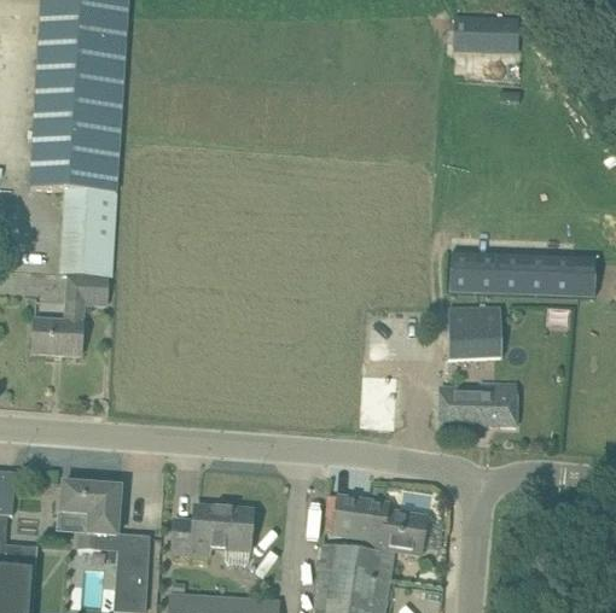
[(117,190),(128,0),(42,0),(30,185),(68,187),(117,190)]
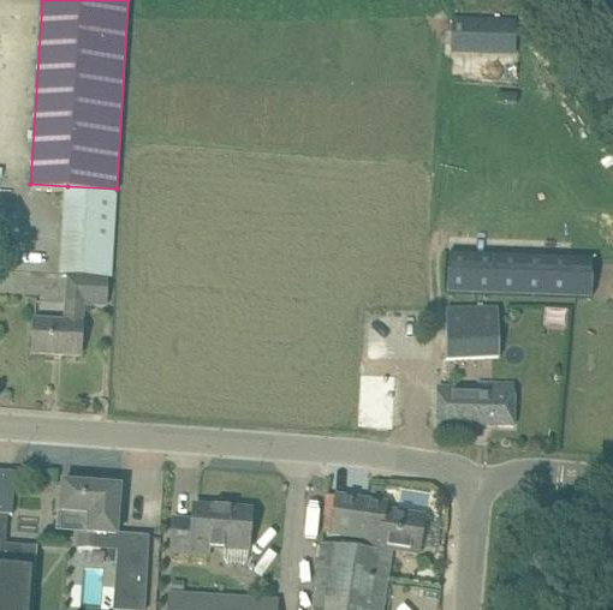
[(519,49),(521,15),(457,13),(456,48),(519,49)]
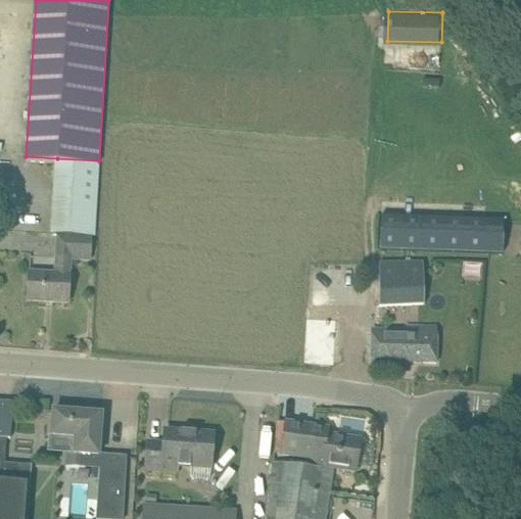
[(99,160),(57,158),(53,231),(59,231),(93,233),(95,233),(99,160)]
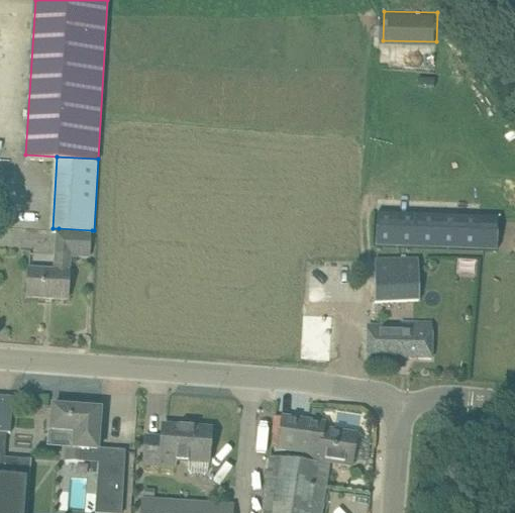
[(476,214),(476,247),(495,248),(498,248),(498,215),(476,214)]
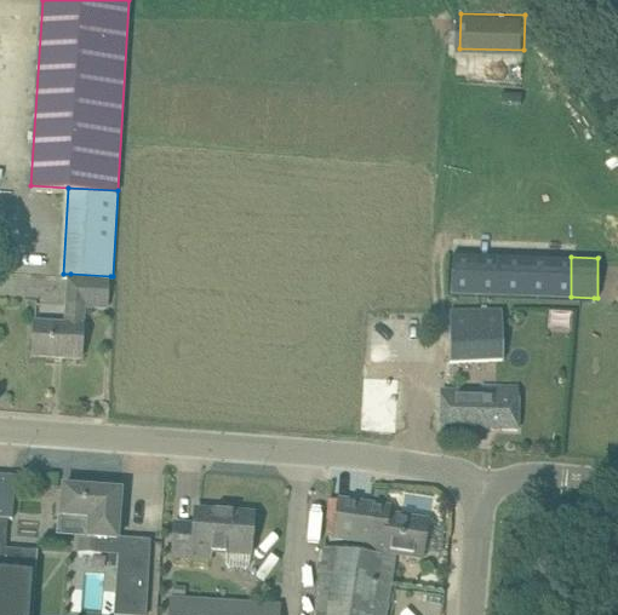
[(110,276),(70,274),(68,322),(36,320),(34,352),(83,355),(85,303),(108,304),(110,276)]
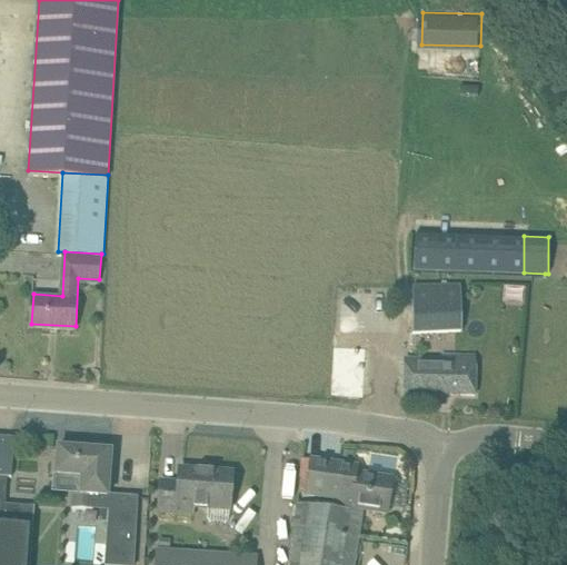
[(465,330),(463,281),(415,283),(417,333),(465,330)]
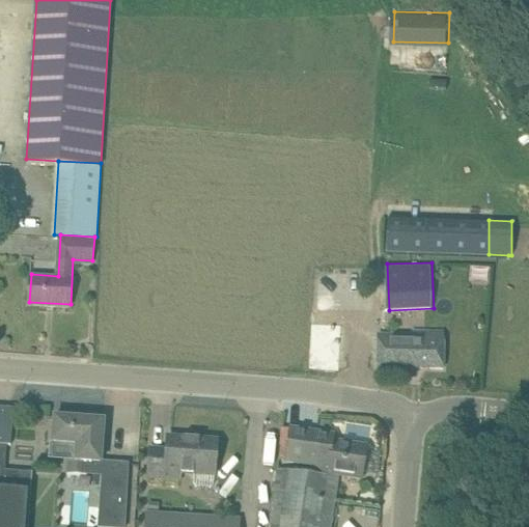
[(444,364),(445,343),(445,329),(414,329),(414,333),(379,332),(379,368),(415,369),(415,363),(444,364)]
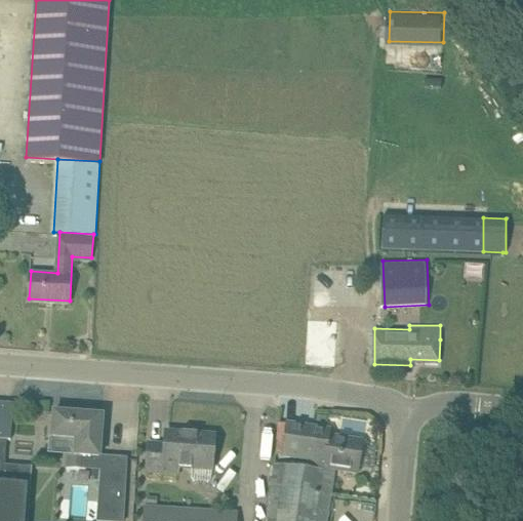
[(0,471),(33,474),(33,465),(5,463),(7,437),(12,437),(14,400),(0,399),(0,471)]
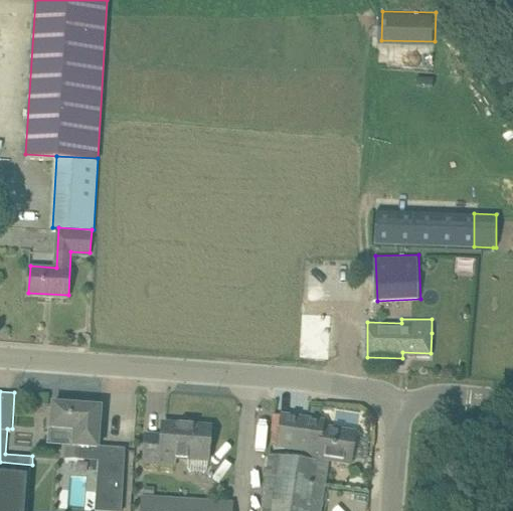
[(53,402),(51,427),(75,429),(74,443),(67,443),(66,456),(86,457),(99,458),(96,509),(122,510),(127,447),(99,445),(102,405),(53,402)]
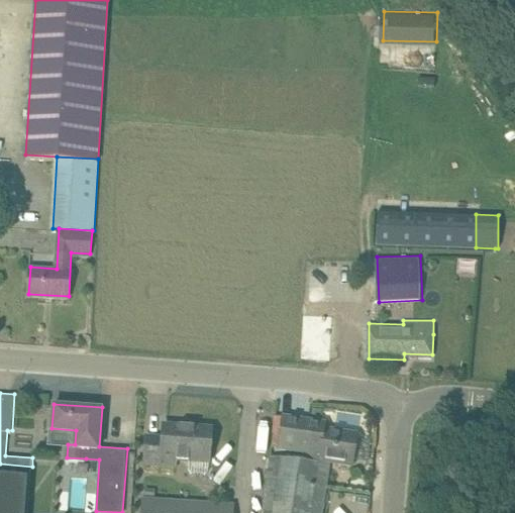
[(297,416),(284,414),(279,445),(307,449),(306,454),(311,455),(331,459),(353,463),(358,431),(325,426),(326,420),(297,416)]
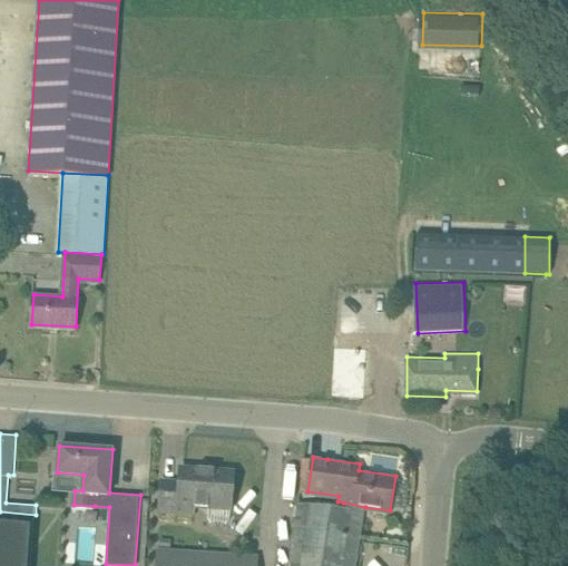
[(234,470),(182,467),(180,480),(163,479),(160,508),(194,511),(195,505),(211,506),(211,514),(212,515),(228,516),(231,515),(231,507),(234,470)]
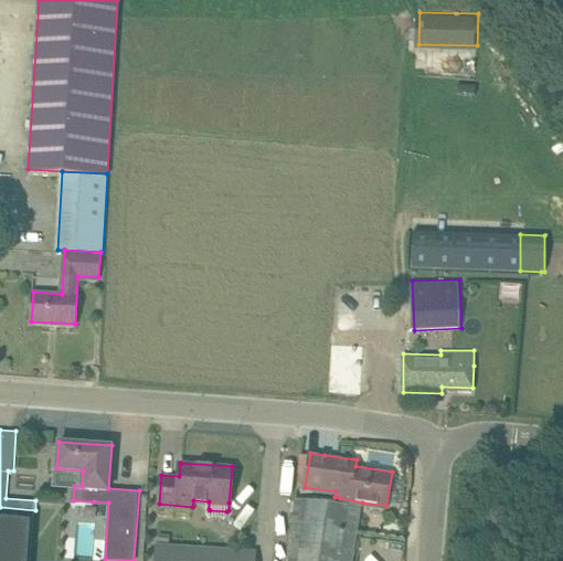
[(333,503),(297,496),(293,519),(295,520),(287,560),(352,560),(362,503),(340,498),(335,497),(333,503)]
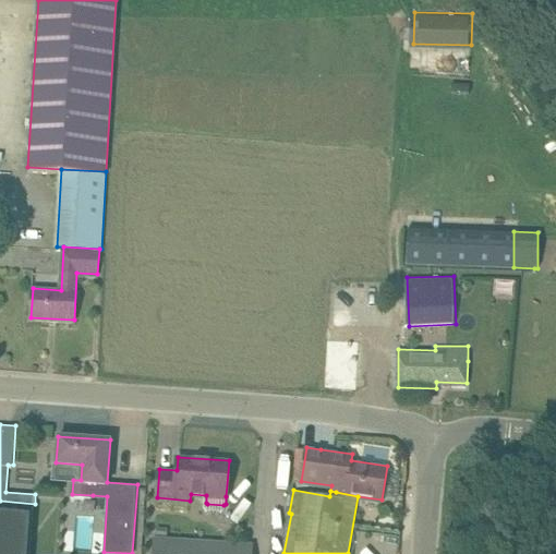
[(0,553),(31,553),(35,504),(0,501),(0,553)]
